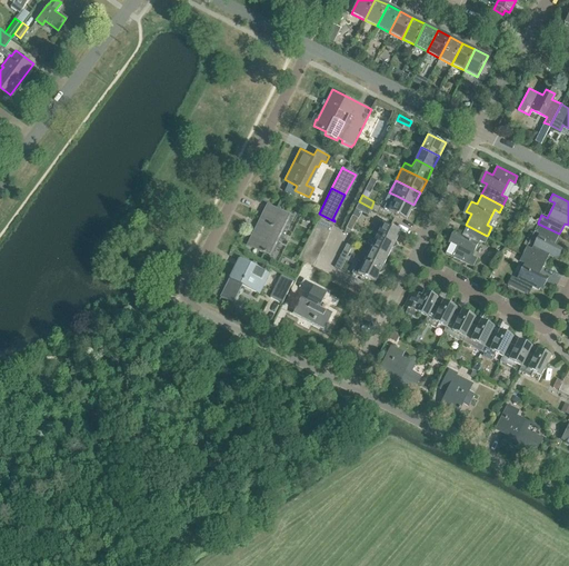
[(413,205),(397,196),(390,209),(407,218),(413,205)]
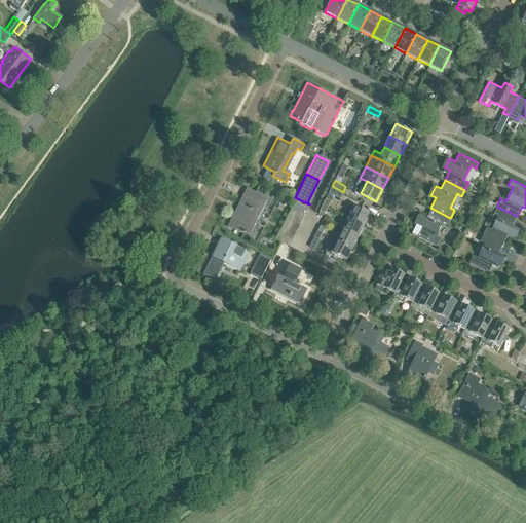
[(343,192),(332,186),(329,191),(340,197),(343,192)]
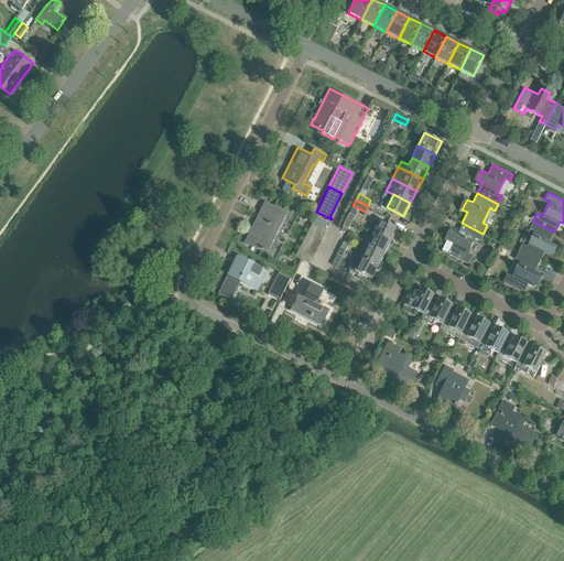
[(247,241),(269,252),(289,213),(267,202),(247,241)]
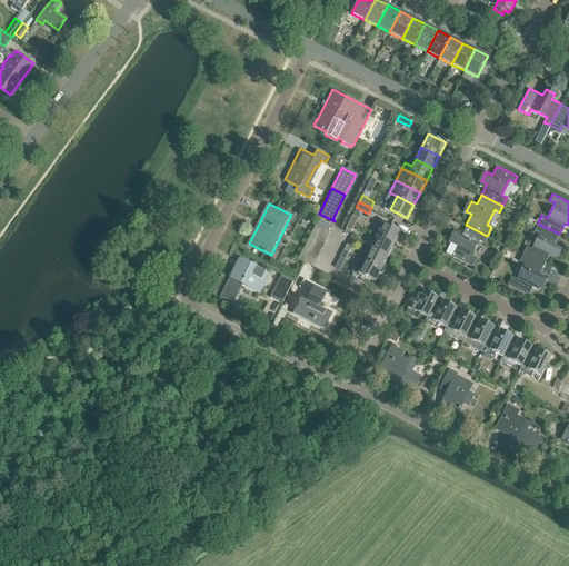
[(332,224),(319,217),(317,222),(330,229),(332,224)]
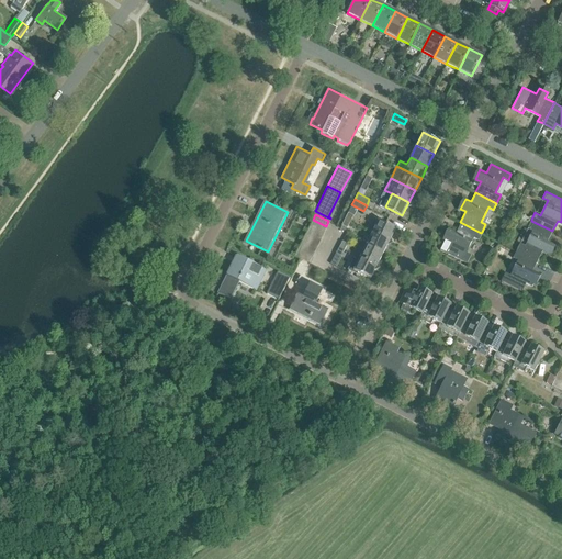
[(379,219),(372,231),(390,239),(395,227),(379,219)]
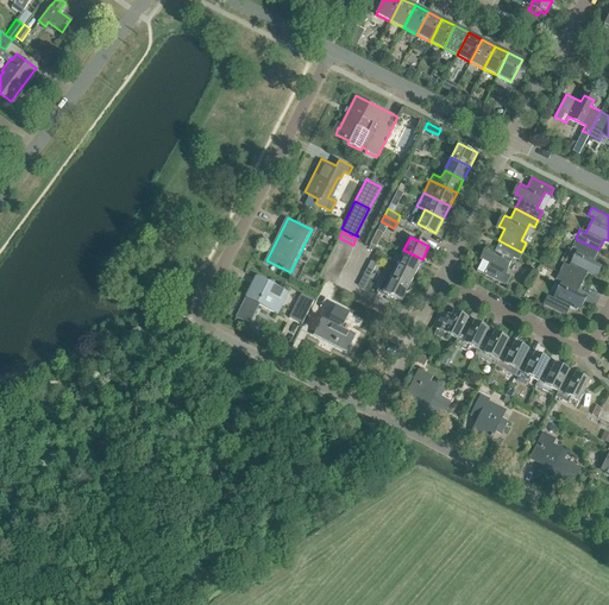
[(353,245),(339,238),(336,245),(350,252),(353,245)]
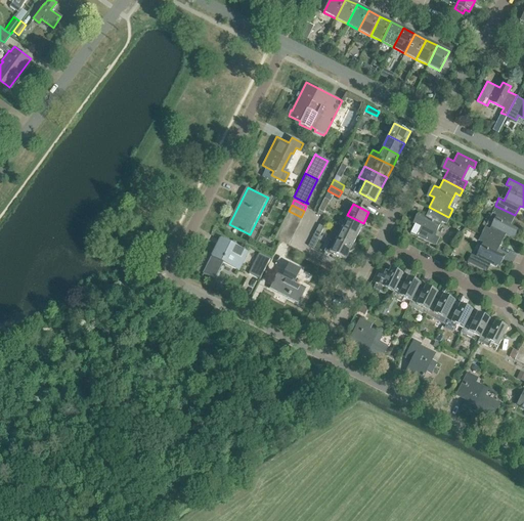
[(500,243),(500,242),(506,233),(511,235),(516,226),(510,224),(515,215),(495,206),(492,211),(496,214),(489,228),(485,225),(481,233),(500,243)]
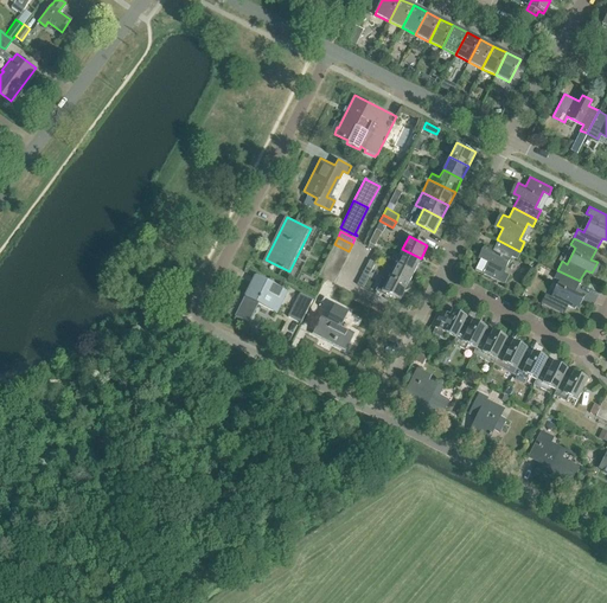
[(519,251),(497,239),(492,249),(486,247),(481,256),(475,268),(504,283),(509,274),(503,271),(511,255),(516,257),(519,251)]
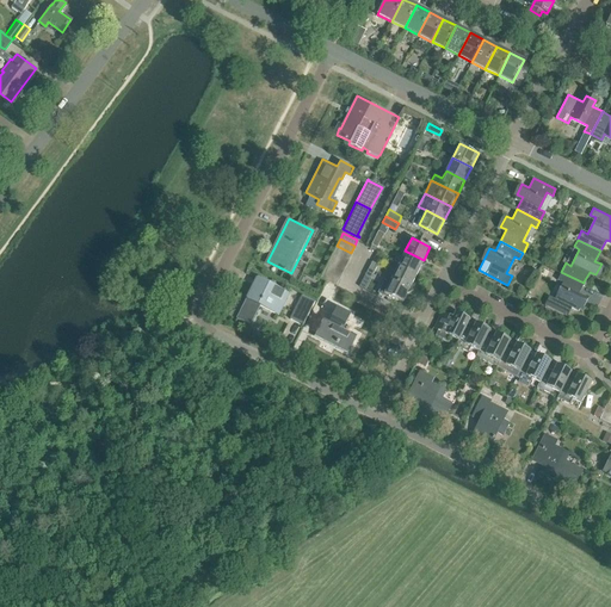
[(351,253),(337,246),(333,252),(349,259),(351,253)]
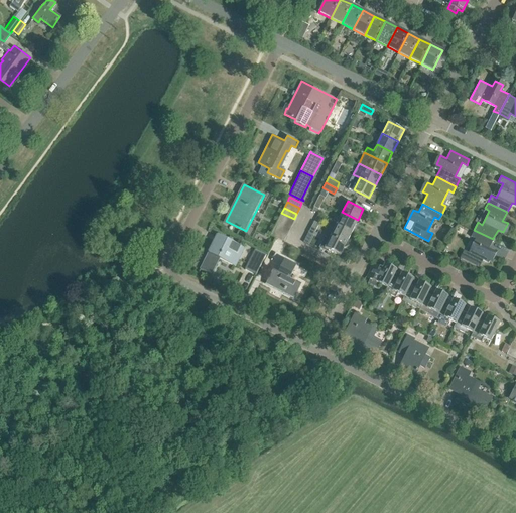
[(358,220),(342,212),(336,223),(344,227),(352,231),(358,220)]
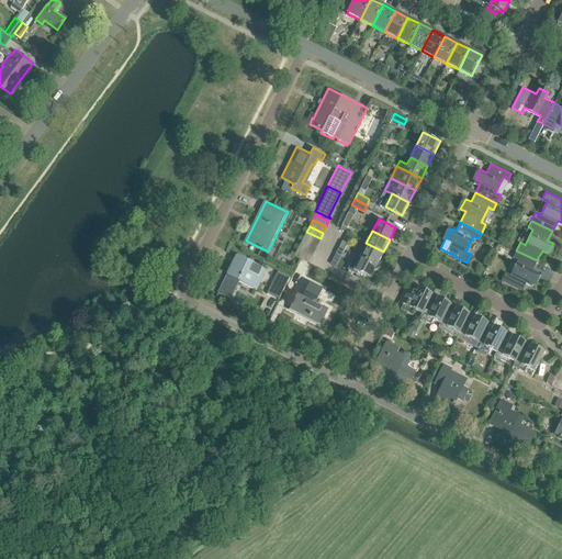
[(321,238),(306,232),(304,237),(317,244),(321,238)]
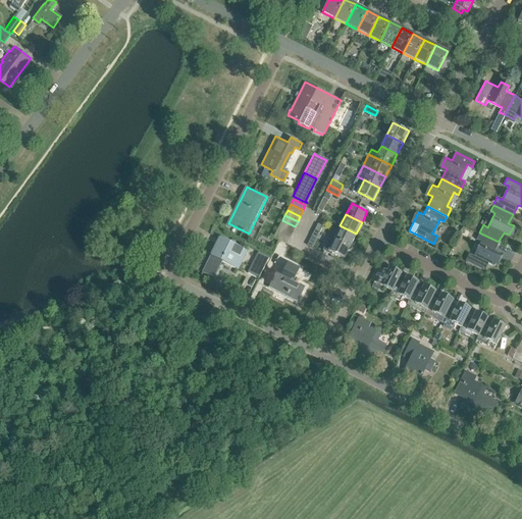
[(282,220),(279,225),(293,231),(295,226),(282,220)]
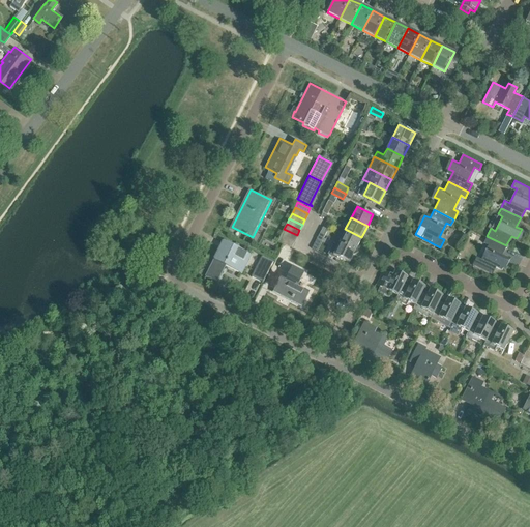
[(284,229),(283,233),(282,234),(294,241),(297,235),(284,229)]
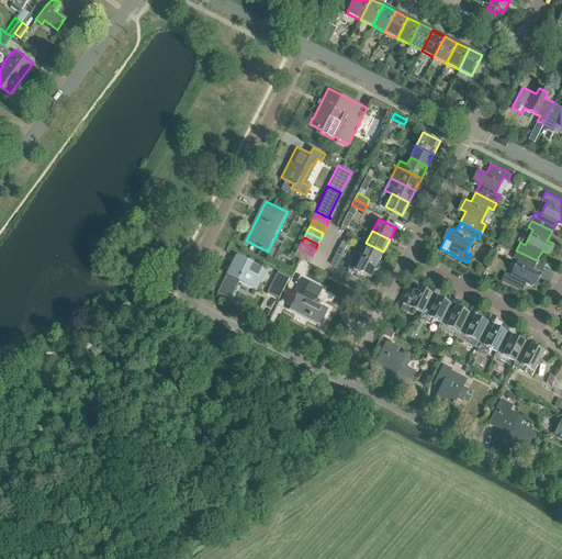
[(383,252),(374,247),(366,243),(360,256),(377,265),(383,252)]
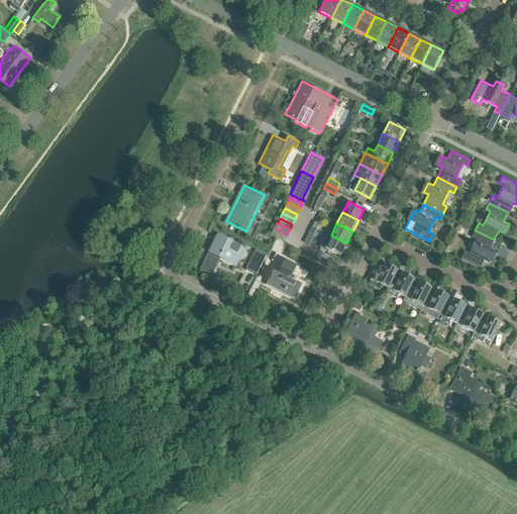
[(275,228),(272,234),(285,240),(287,235),(275,228)]
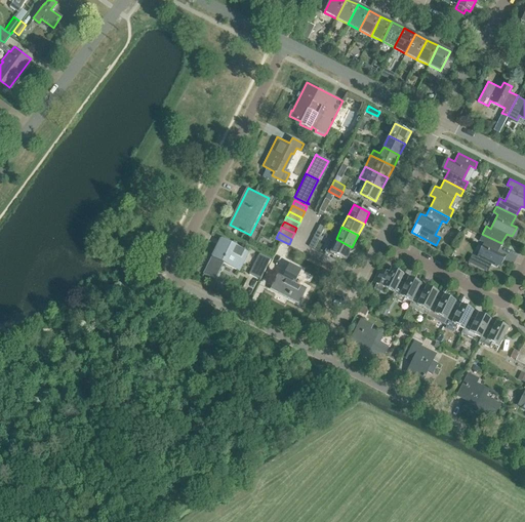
[(468,261),(488,271),(491,264),(495,266),(496,263),(498,264),(502,254),(497,251),(501,243),(482,234),(479,239),(483,241),(477,255),(472,253),(468,261)]
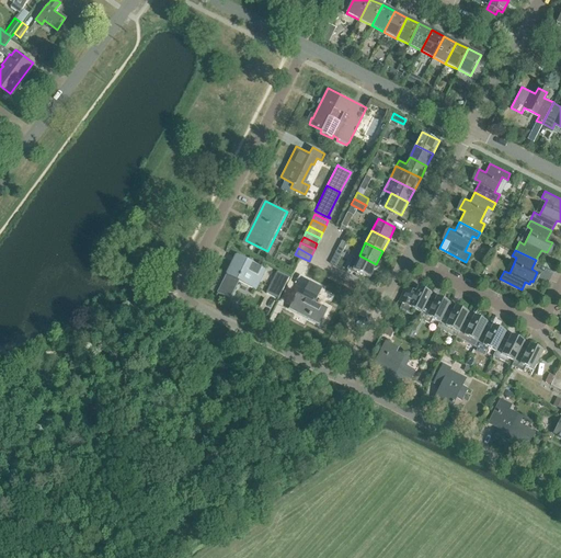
[(376,264),(359,255),(352,251),(344,266),(358,273),(359,272),(365,274),(369,276),(376,264)]
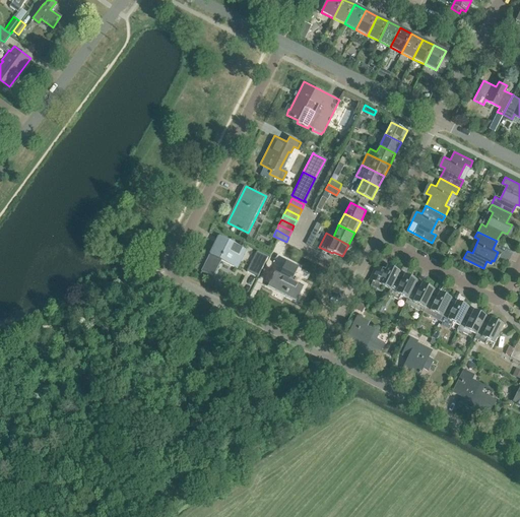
[(246,248),(219,234),(218,235),(214,242),(216,243),(211,253),(210,252),(201,269),(213,275),(221,259),(237,266),(246,248)]
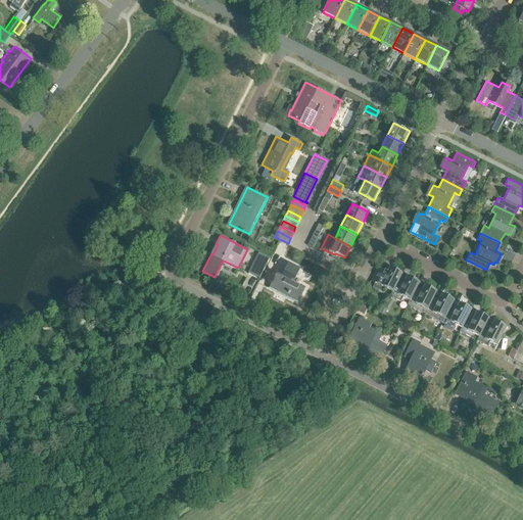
[(270,256),(258,251),(248,271),(259,277),(270,256)]
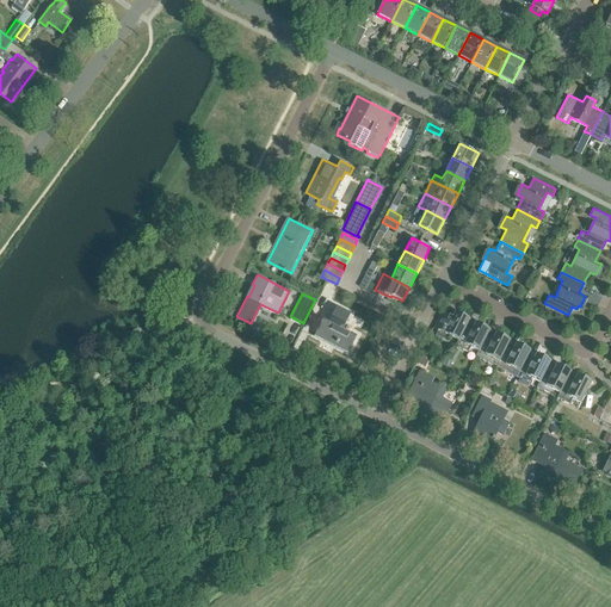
[(314,334),(349,351),(356,335),(343,328),(351,313),(335,304),(327,321),(322,317),(314,334)]
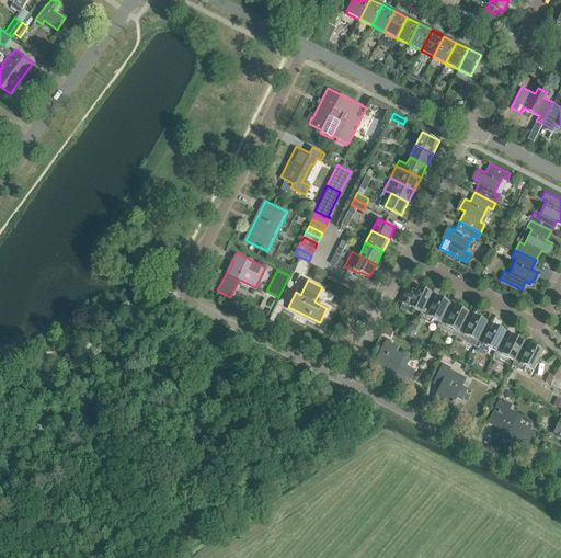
[(426,303),(431,293),(418,286),(416,289),(405,284),(398,300),(401,303),(399,307),(411,312),(413,308),(421,312),(426,302),(426,303)]
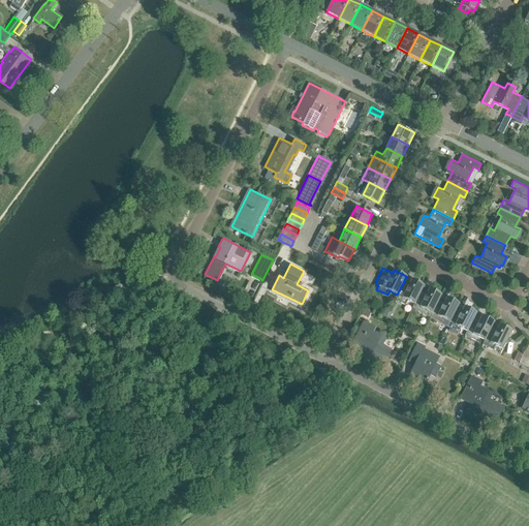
[(407,287),(402,285),(402,284),(397,295),(395,299),(405,304),(407,300),(414,303),(419,294),(424,285),(411,278),(407,287)]
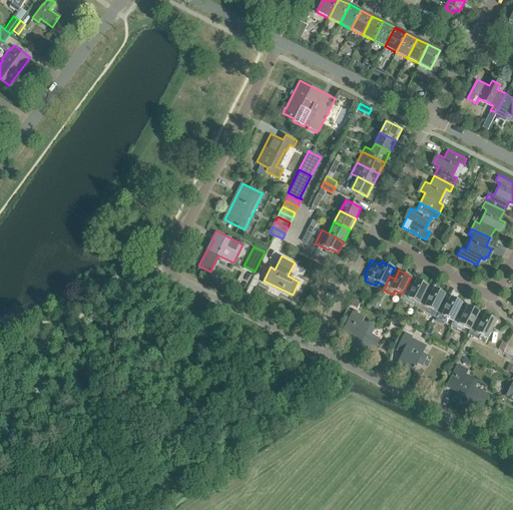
[(412,288),(407,285),(402,294),(400,298),(410,303),(412,299),(419,303),(424,294),(429,285),(416,279),(412,288)]
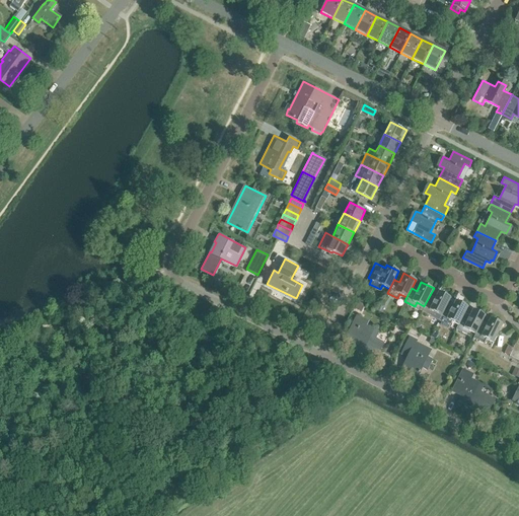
[(434,299),(429,297),(424,306),(422,310),(432,315),(434,311),(441,314),(446,305),(450,297),(438,291),(434,299)]
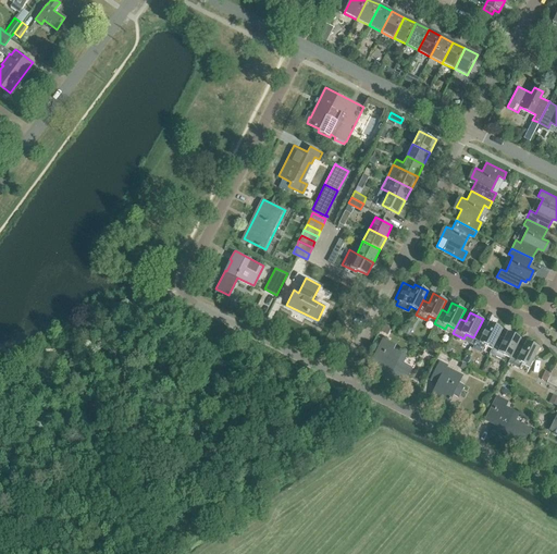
[(384,321),(381,329),(387,332),(391,324),(384,321)]
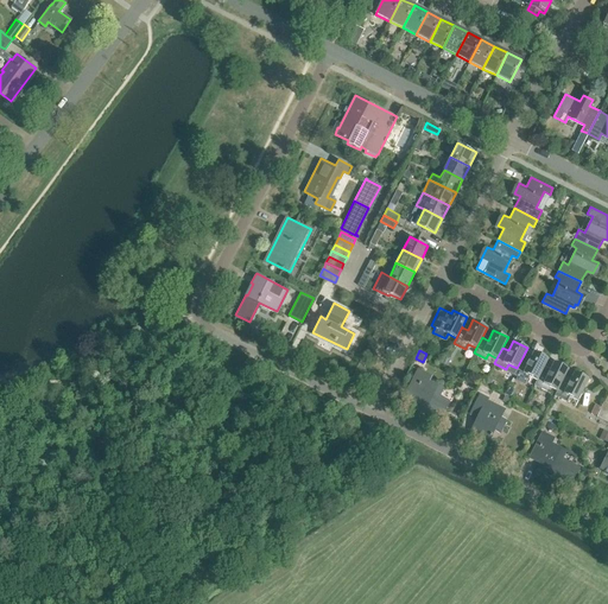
[(529,361),(523,357),(517,368),(513,373),(515,374),(514,377),(524,382),(525,379),(526,380),(529,375),(537,379),(543,368),(544,368),(549,358),(533,351),(529,361)]
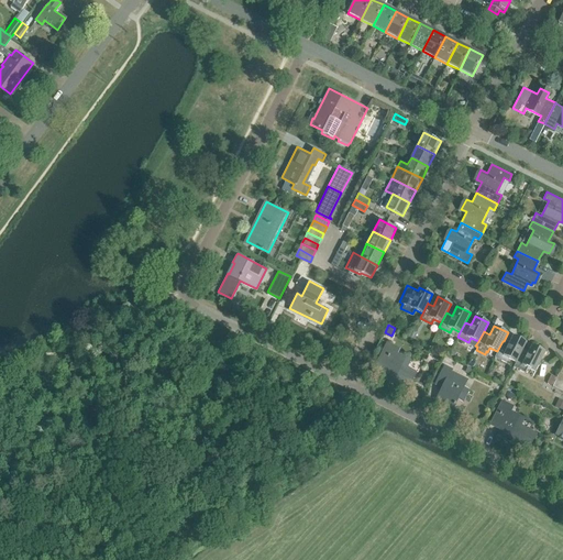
[(495,355),(496,357),(506,362),(508,358),(516,361),(521,350),(522,351),(527,342),(512,335),(508,343),(504,341),(503,341),(497,351),(495,355)]
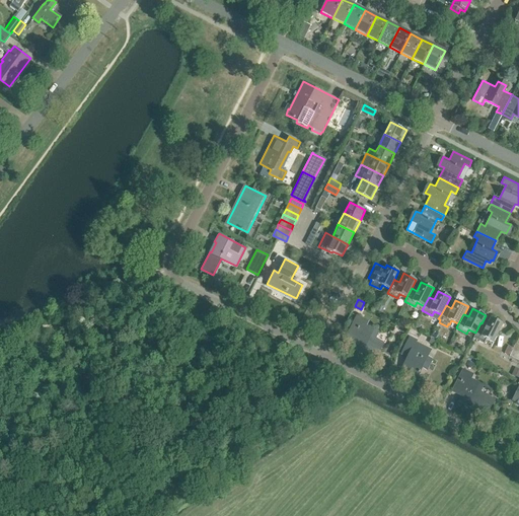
[(378,332),(365,325),(368,320),(357,314),(346,336),(357,341),(354,347),(375,357),(383,342),(375,338),(378,332)]
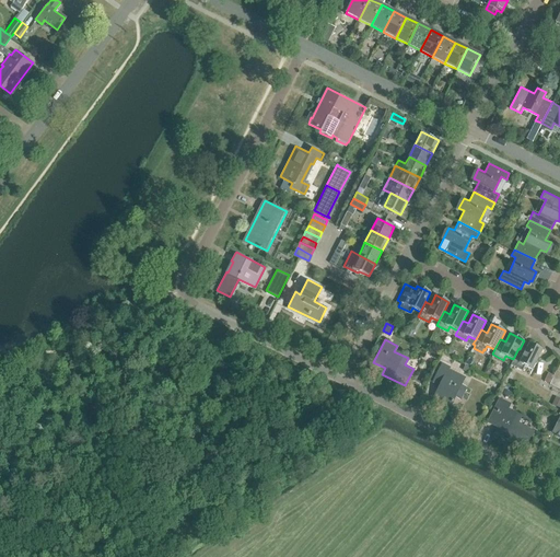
[(524,351),(520,349),(518,348),(513,359),(511,363),(523,369),(524,364),(533,369),(543,349),(528,343),(524,351)]
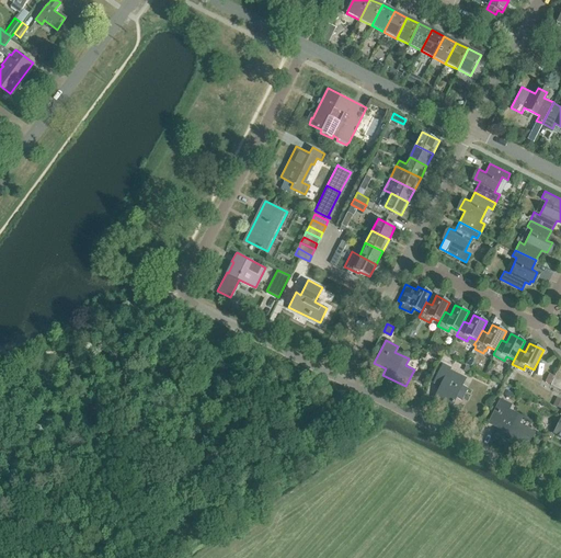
[(434,380),(441,385),(434,397),(450,406),(451,402),(453,402),(457,395),(461,398),(468,386),(462,383),(466,376),(449,368),(450,365),(444,362),(434,380)]
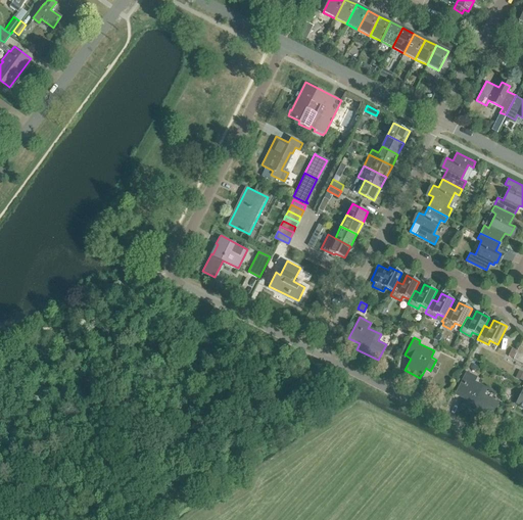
[(513,357),(519,361),(522,352),(522,345),(520,344),(513,357)]
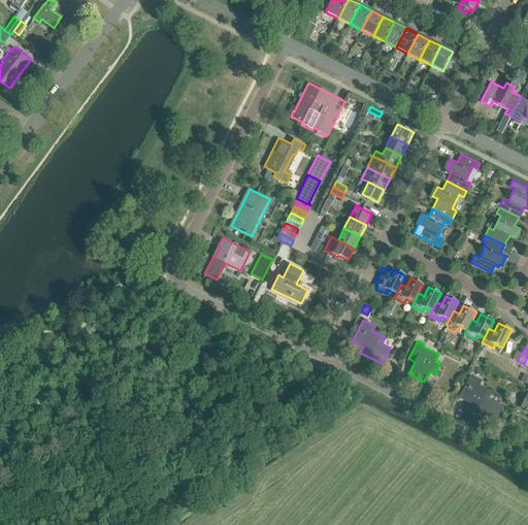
[(488,417),(490,414),(497,417),(503,404),(489,396),(492,391),(479,384),(481,380),(470,374),(460,395),(470,400),(467,406),(488,417)]
